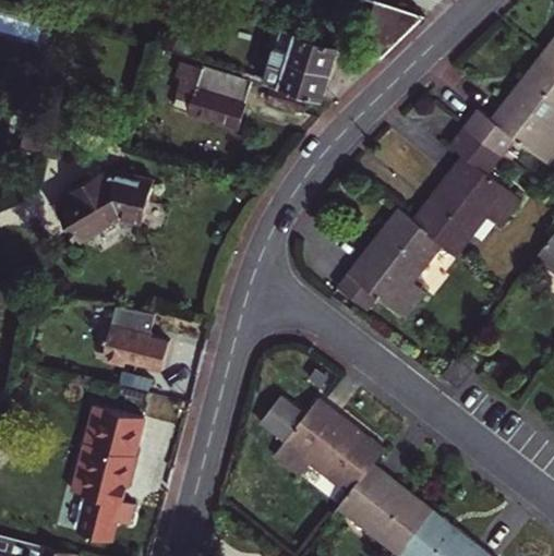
[(336,48),(281,31),(274,58),(328,75),(336,48)]
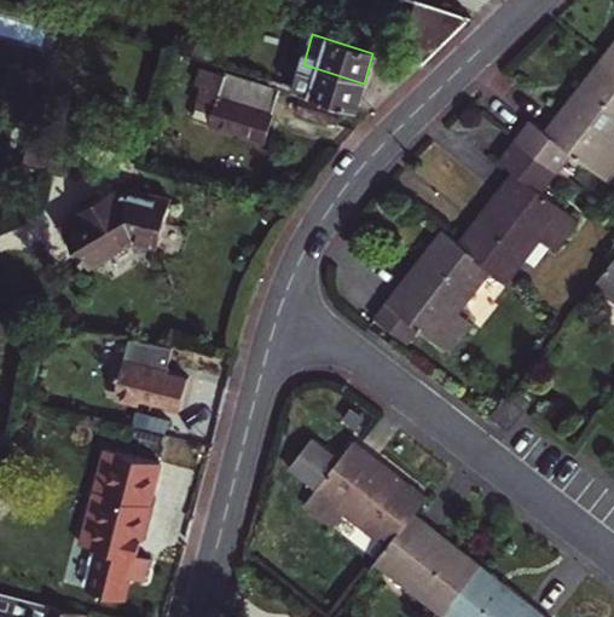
[(613,70),(613,39),(598,59),(613,70)]
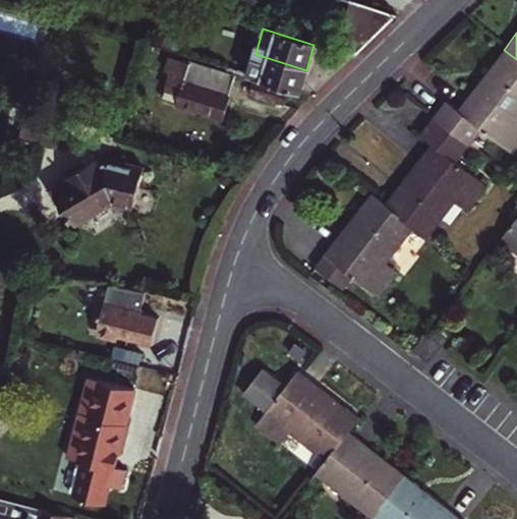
[(516,59),(504,50),(457,111),(446,102),(433,119),(472,150),(485,133),(511,154),(516,145),(516,59)]
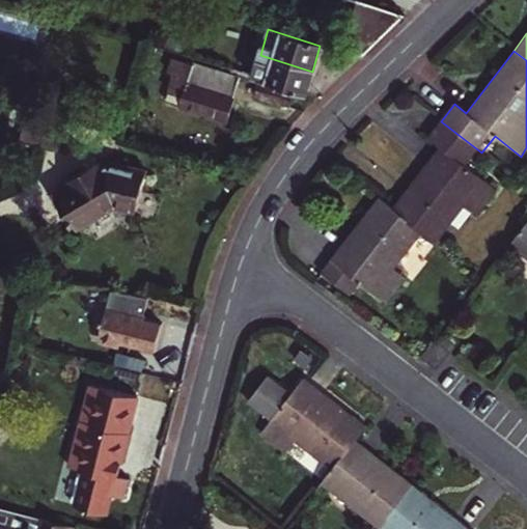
[(305,94),(312,72),(260,55),(253,78),(305,94)]
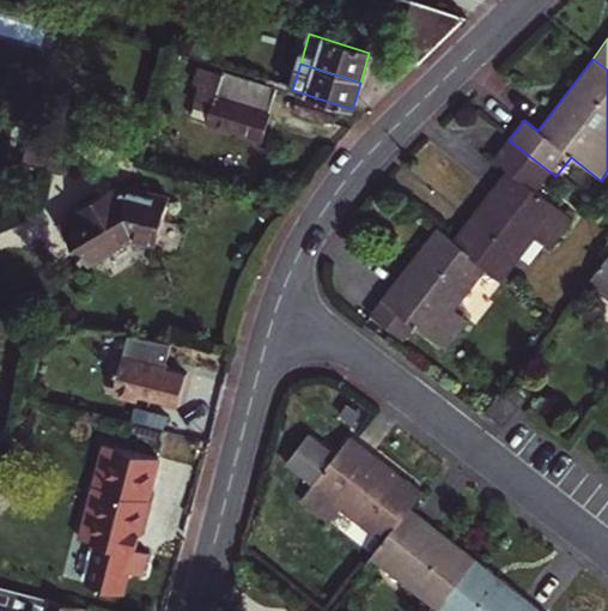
[(259,141),(274,92),(196,71),(192,88),(199,90),(189,122),(259,141)]
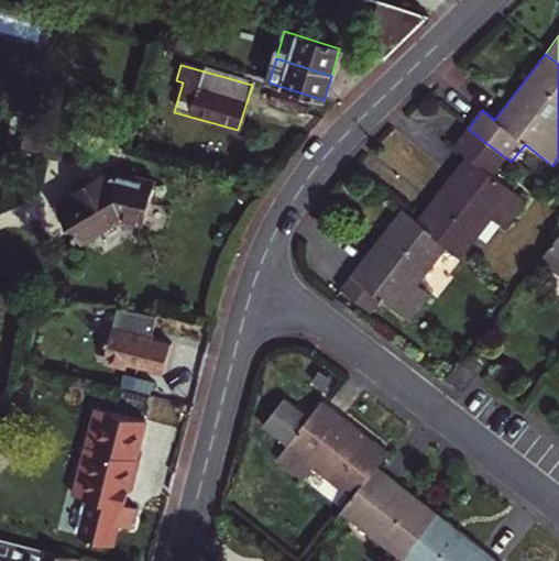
[(266,105),(305,116),(310,98),(272,87),(266,105)]
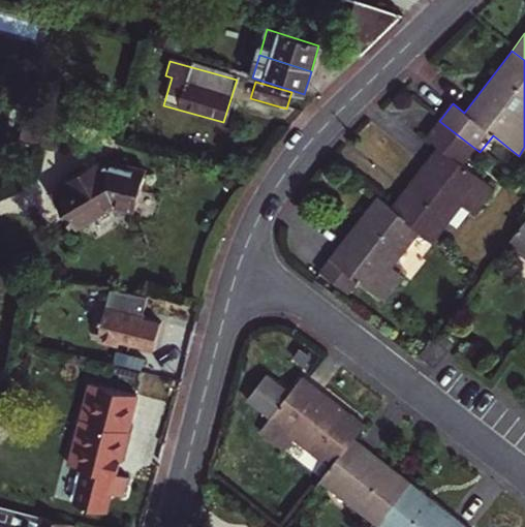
[(47,120),(39,148),(52,152),(59,124),(47,120)]
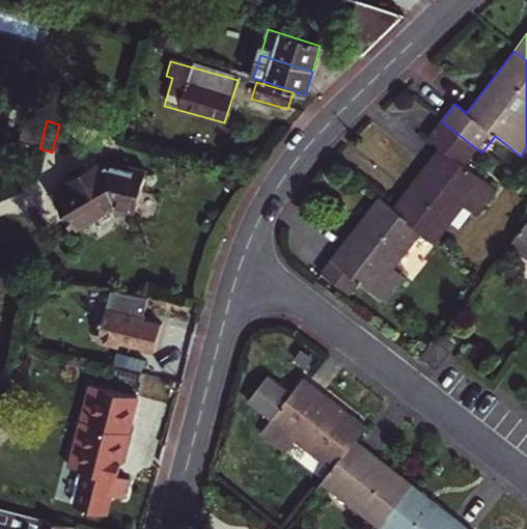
[(439,148),(391,209),(422,233),(435,243),(463,206),(475,215),(495,191),(468,169),(481,152),(441,121),(427,139),(439,148)]
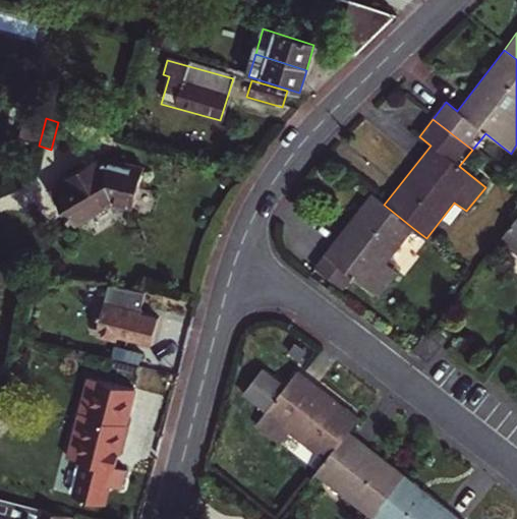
[(204,171),(207,161),(195,158),(192,168),(204,171)]
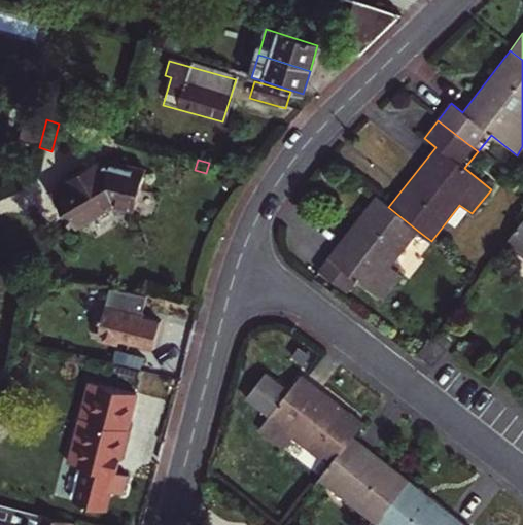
[(69,184),(51,195),(73,231),(113,207),(134,212),(144,172),(107,163),(99,167),(96,164),(67,181),(69,184)]
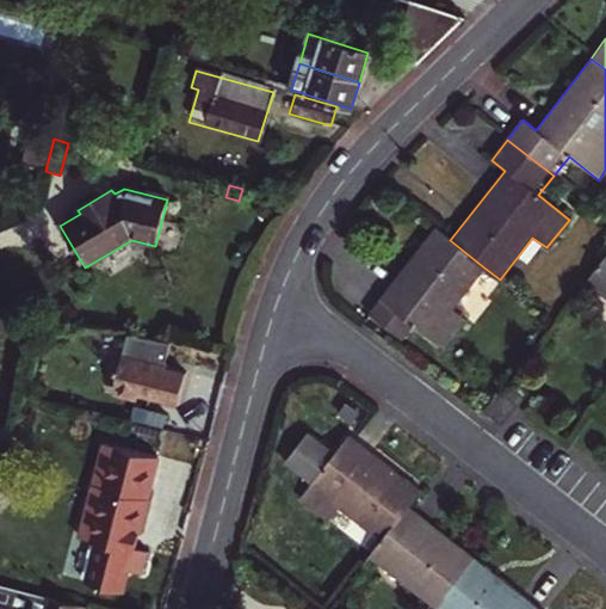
[(452,309),(486,269),(450,240),(434,228),(366,318),(409,351),(422,336),(444,351),(465,321),(452,309)]
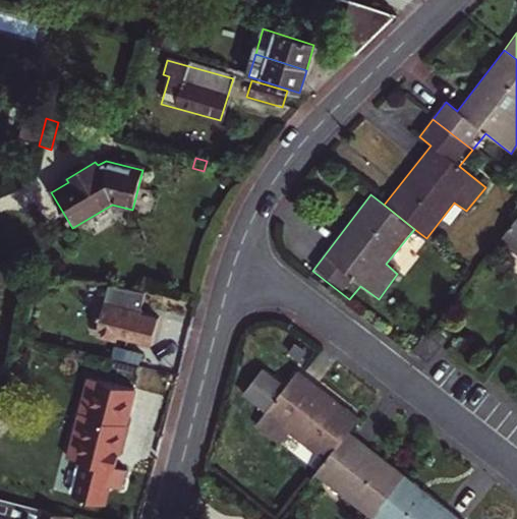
[(516,216),(498,240),(516,254),(516,216)]
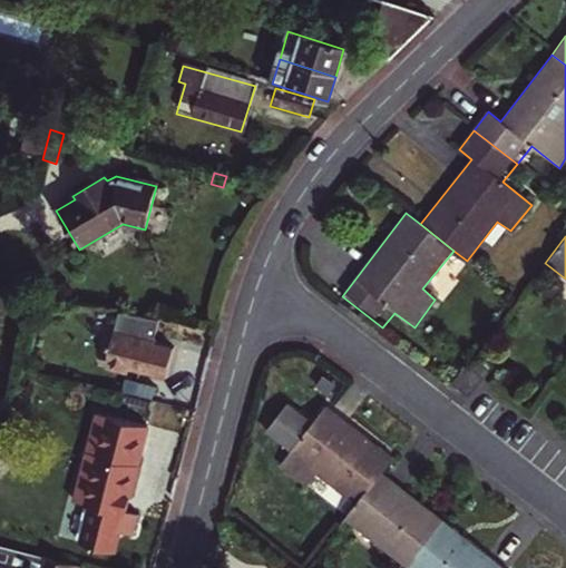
[(164,380),(167,364),(171,350),(156,346),(144,343),(145,336),(153,338),(157,321),(118,313),(109,345),(107,344),(104,353),(107,354),(104,365),(164,380)]
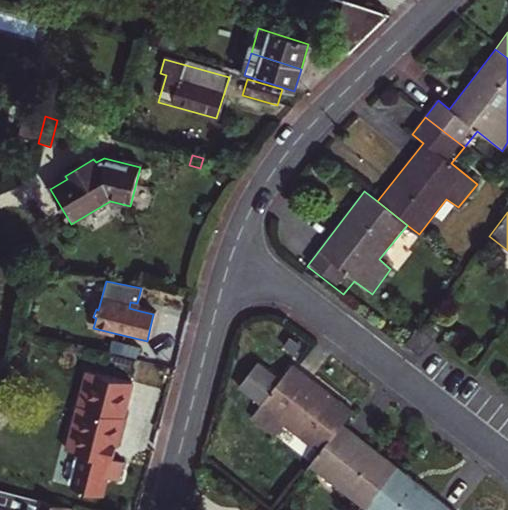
[(129,308),(140,311),(137,303),(130,302),(129,308)]
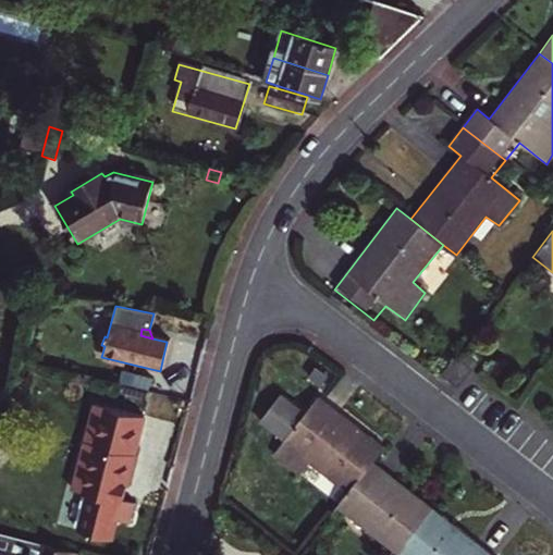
[(371,461),(381,448),(316,397),(304,414),(279,394),(259,421),(283,441),(271,456),(298,477),(309,464),(347,493),(370,463),(371,461)]
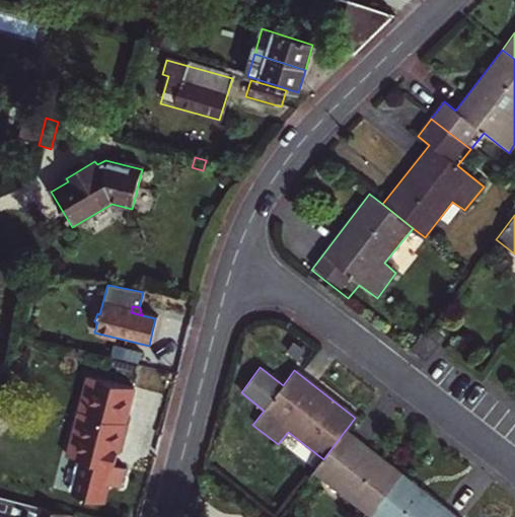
[(78,413),(66,457),(81,461),(72,498),(98,504),(103,485),(119,489),(124,470),(114,467),(125,425),(78,413)]
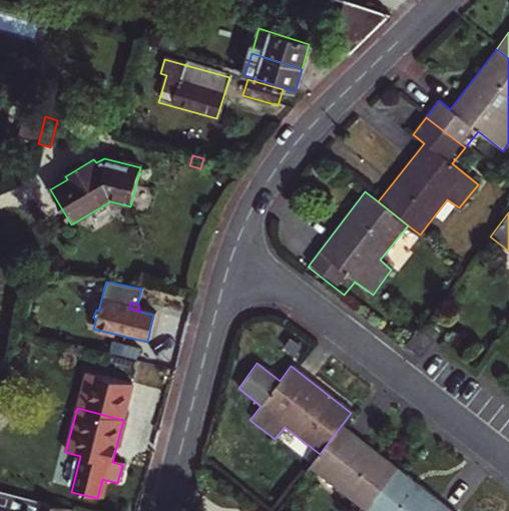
[(320,454),(309,468),(362,510),(367,510),(397,470),(341,426),(320,454)]
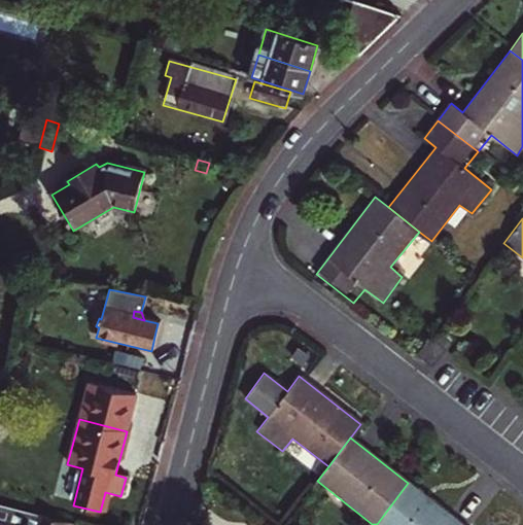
[(461,524),(408,483),(377,524),(461,524)]
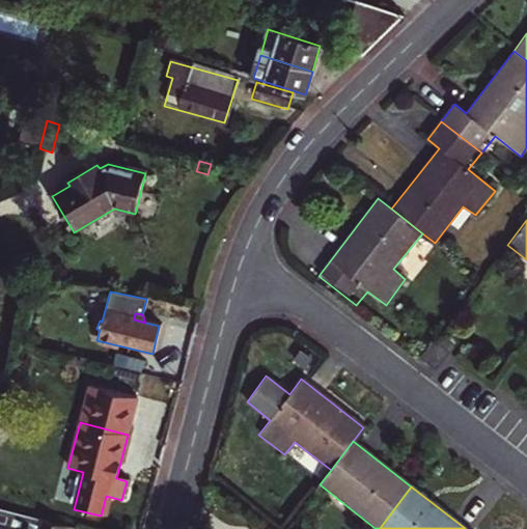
[(38,528),(40,521),(3,511),(0,525),(0,528),(38,528)]
